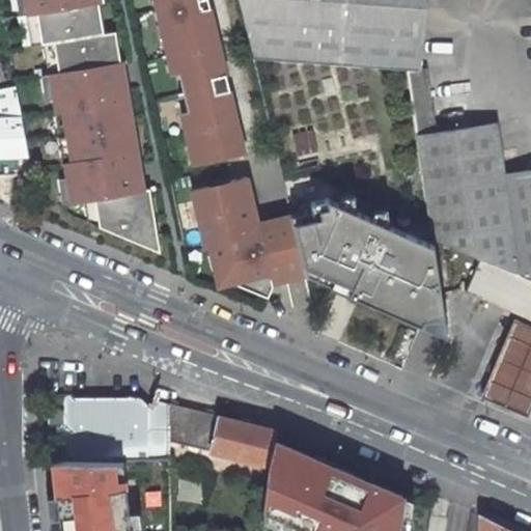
[(105,33),(99,0),(28,0),(31,12),(37,12),(43,44),(54,42),(105,33)]
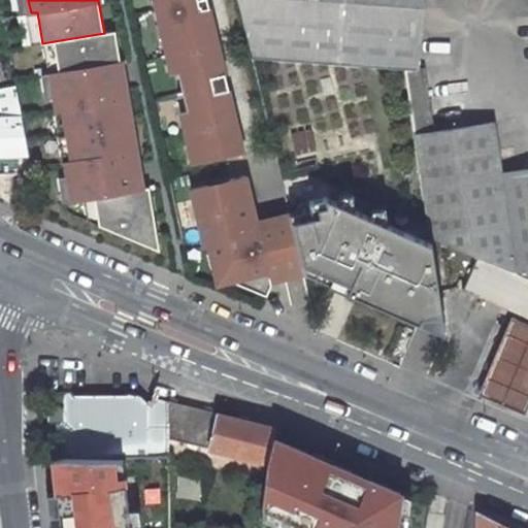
[(243,153),(207,0),(154,0),(168,56),(174,54),(196,143),(190,144),(195,163),(200,162),(200,163),(243,153)]
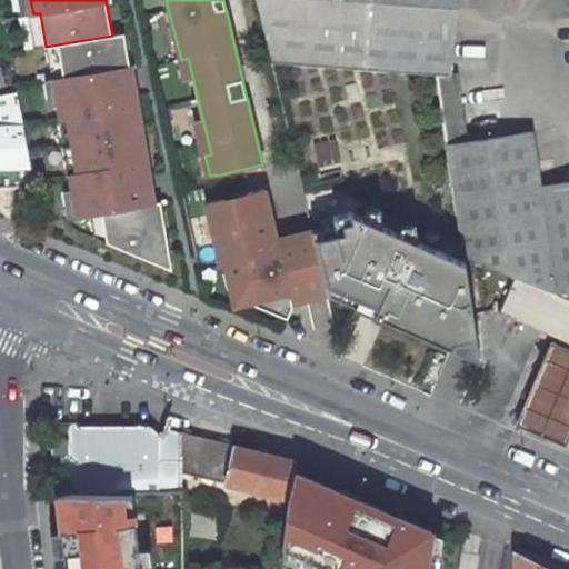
[(437,73),(448,145),(465,256),(513,276),(568,299),(568,181),(540,187),(531,131),(466,142),(456,73),(450,75),(455,0),(258,0),(272,62),(355,68),(437,73)]
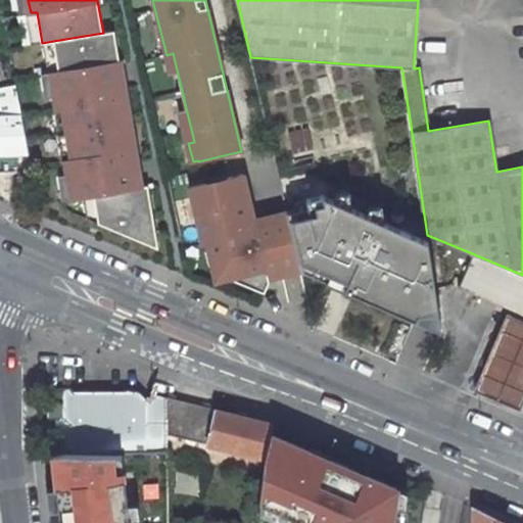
[(103,33),(53,41),(58,70),(52,72),(58,109),(64,108),(74,158),(67,159),(74,198),(94,195),(99,223),(158,248),(148,185),(141,186),(114,31),(103,33)]
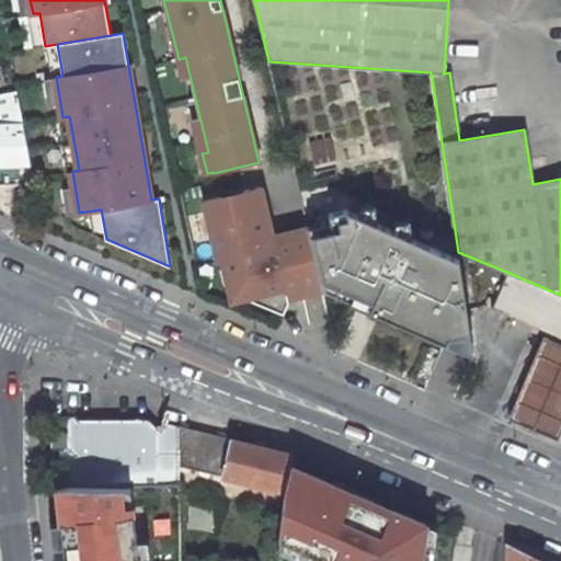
[(0,96),(0,124),(22,124),(18,95),(0,96)]
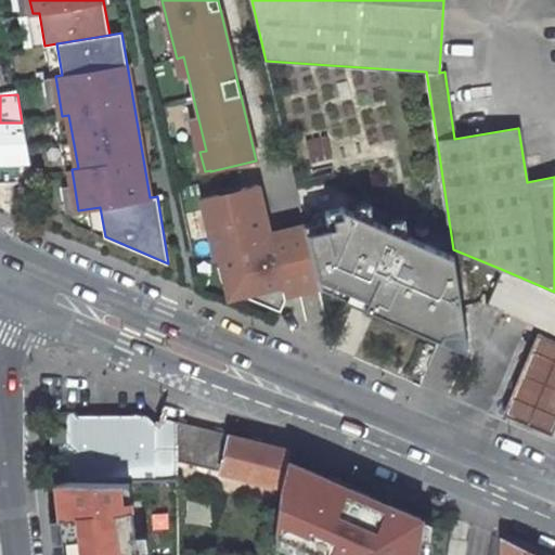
[(0,181),(31,180),(29,163),(22,123),(0,123),(0,181)]
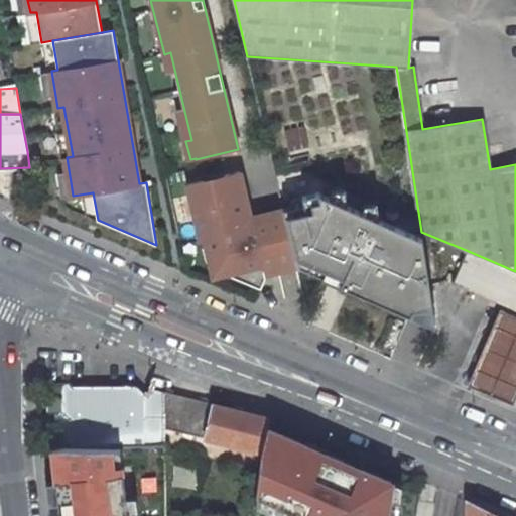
[(297,268),(283,209),(251,217),(241,172),(224,176),(225,179),(205,184),(204,180),(187,184),(201,240),(209,238),(214,260),(211,267),(261,287),(265,277),(265,275),(297,268)]
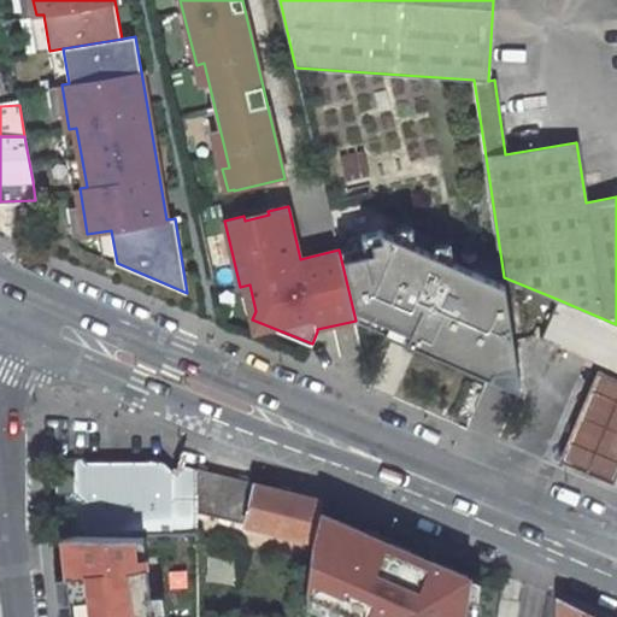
[(363,244),(339,250),(356,321),(407,340),(406,344),(521,392),(507,285),(381,229),(360,234),(363,244)]
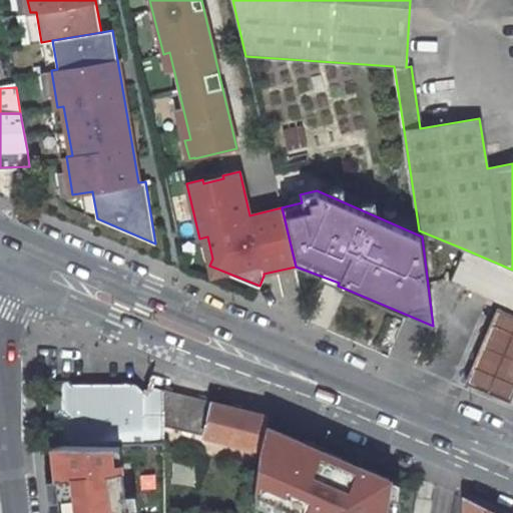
[(512,270),(463,248),(450,280),(449,282),(466,289),(468,285),(512,304),(512,270)]
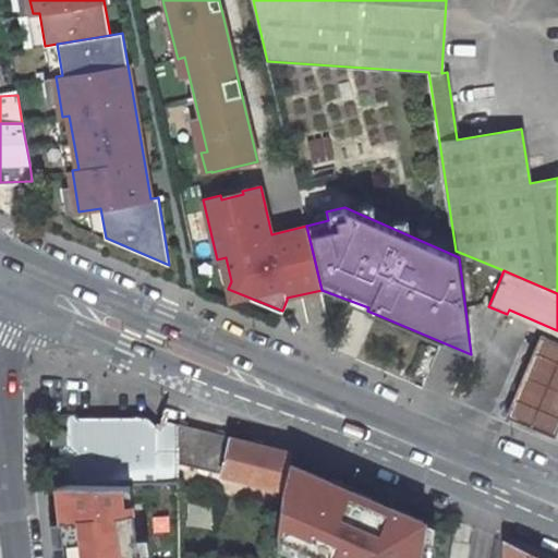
[(555,437),(557,429),(557,340),(542,334),(506,416),(555,437)]
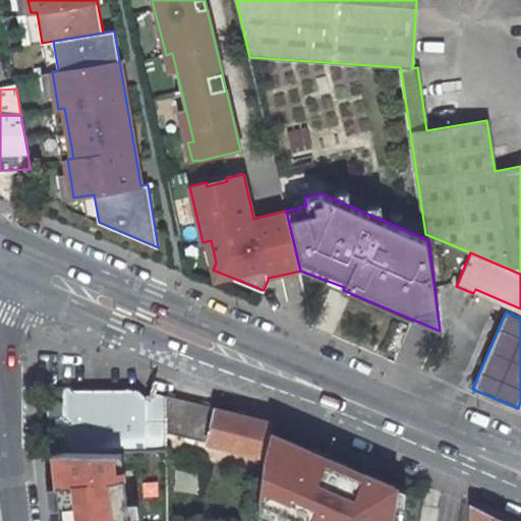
[(73,390),(70,387),(49,388),(49,417),(56,417),(55,454),(115,452),(168,451),(167,431),(166,396),(156,393),(149,398),(137,390),(73,390)]
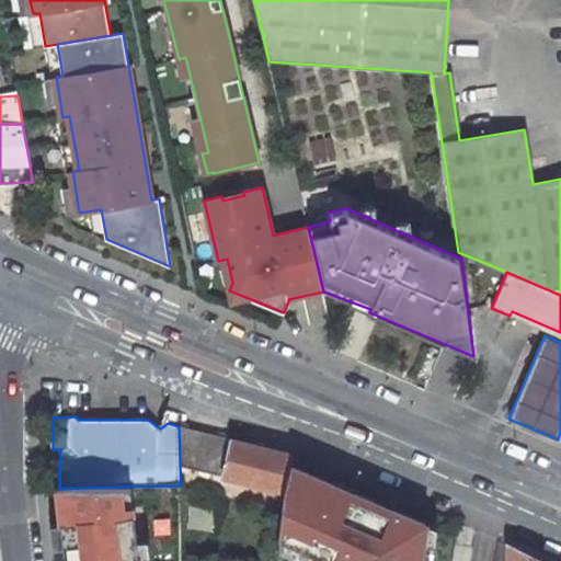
[(179,426),(180,465),(285,494),(289,462),(290,451),(179,426)]
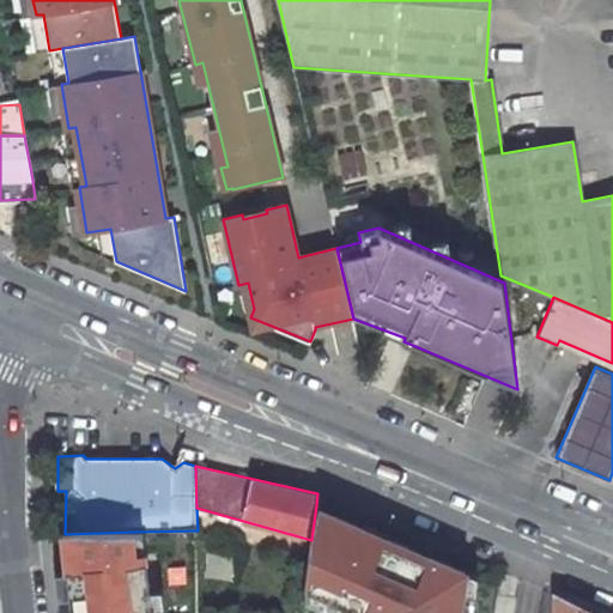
[(463,612),(471,570),(316,505),(307,588),(357,612),(463,612)]
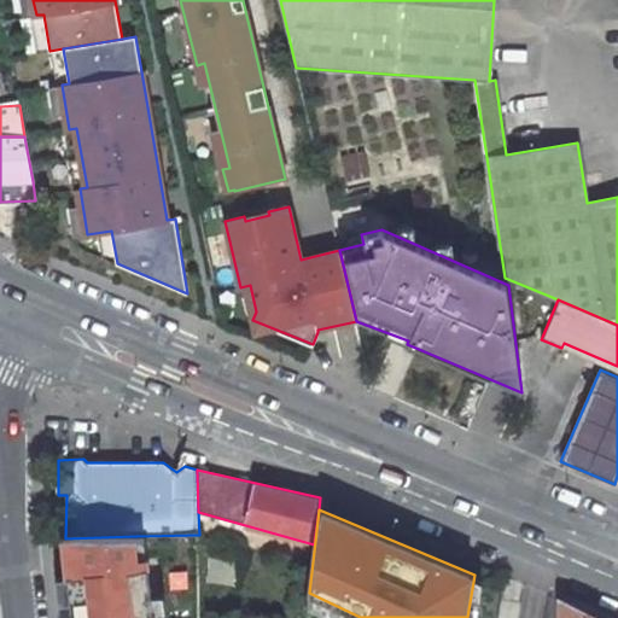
[(62,538),(70,617),(155,617),(150,557),(139,559),(136,536),(65,538),(62,538)]
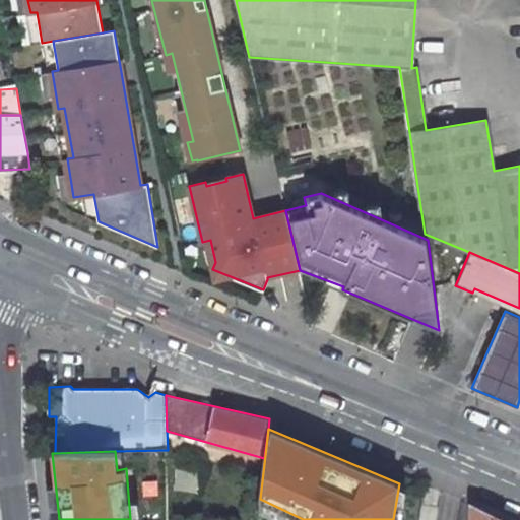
[(515,519),(469,500),(469,519),(515,519)]
